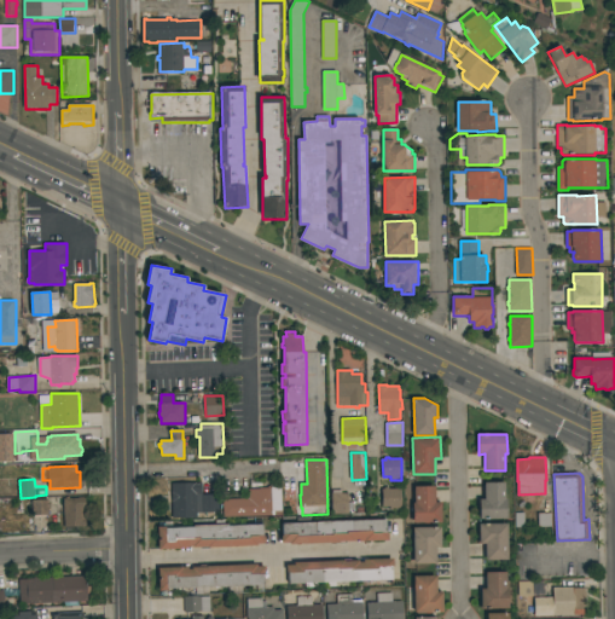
[(198,518),(174,518),(174,484),(203,482),(203,493),(198,493),(198,518)]
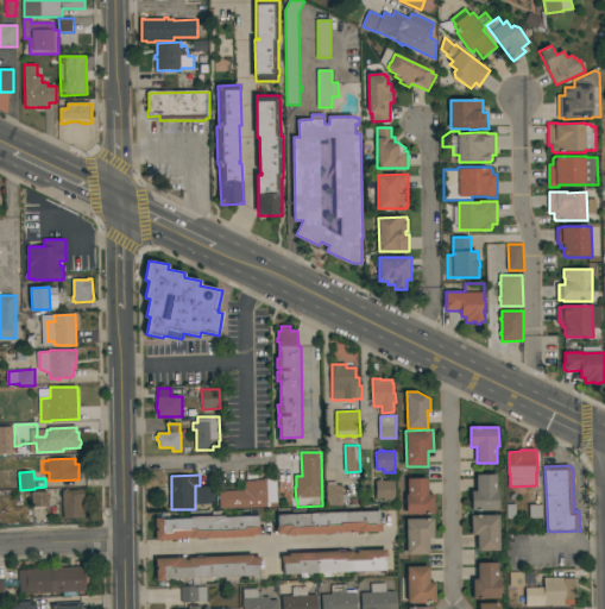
[(473,510),(472,491),(478,491),(477,475),(497,475),(498,491),(499,491),(499,510),(473,510)]
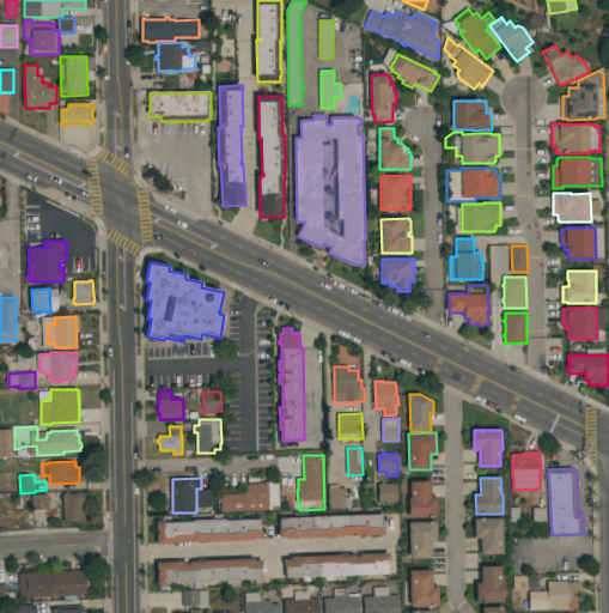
[(248,493),(248,485),(259,484),(269,483),(269,480),(280,480),(280,507),(272,507),(272,510),(223,511),(223,495),(248,493)]
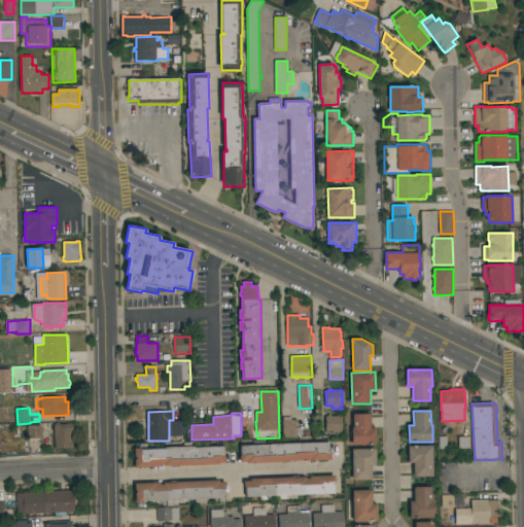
[(352,445),(352,428),(354,428),(353,414),(371,414),(372,428),(377,428),(377,445),(352,445)]
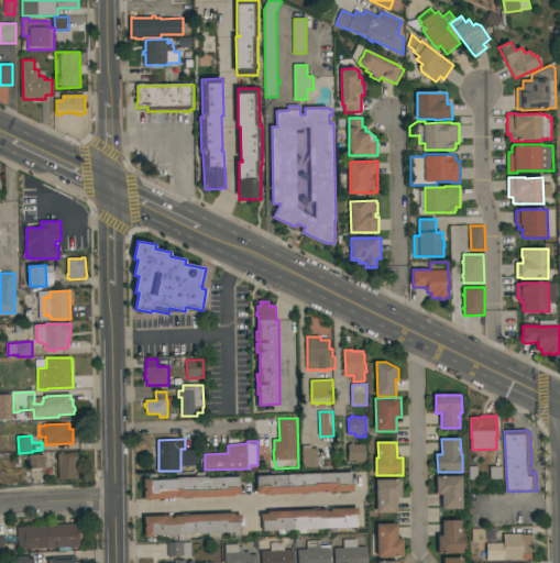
[(351,444),(351,443),(354,443),(354,444),(366,444),(366,464),(355,464),(355,461),(349,461),(349,444),(351,444)]
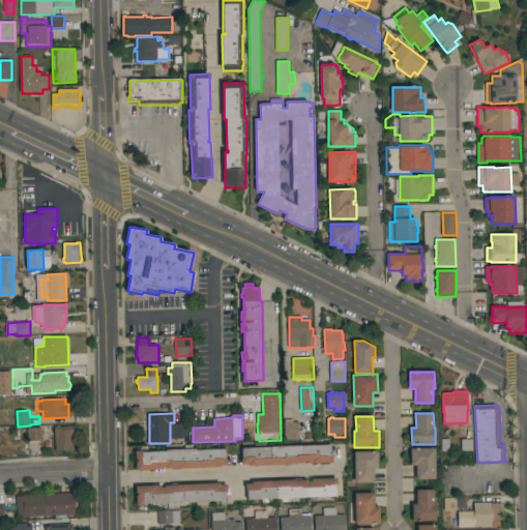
[(286,439),(286,422),(286,419),(294,419),(294,422),(299,422),(300,438),(286,439)]
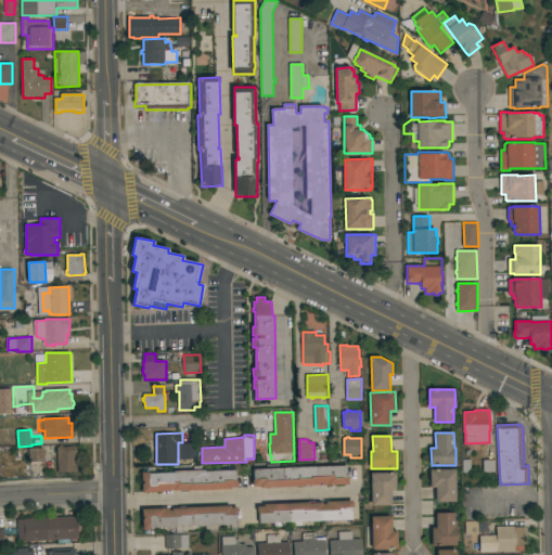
[(182,460),(182,443),(197,443),(197,459),(182,460)]
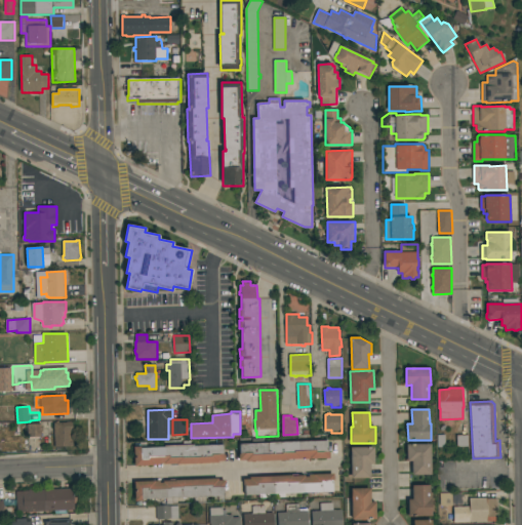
[(55,423),(56,423),(56,421),(59,421),(59,422),(68,422),(68,421),(72,421),(72,422),(73,422),(74,432),(72,432),(73,440),(74,440),(75,446),(55,447),(55,423)]
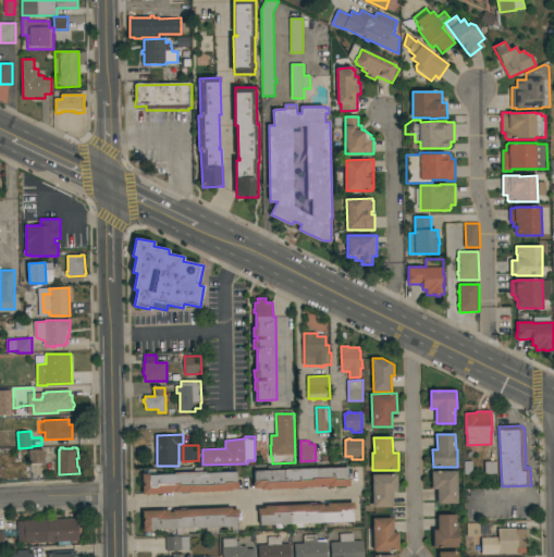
[(45,449),(45,463),(31,463),(31,449),(45,449)]
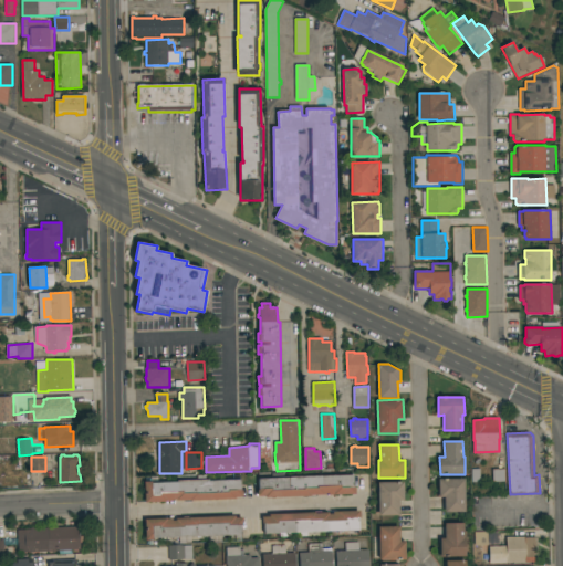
[(506,481),(493,482),(493,470),(506,469),(506,481)]
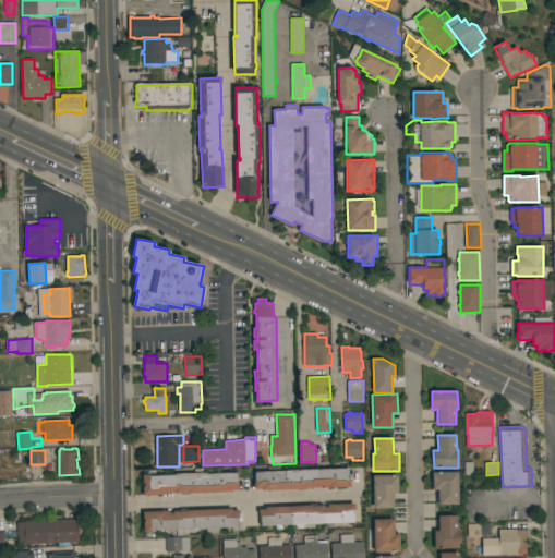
[(347,469),(347,468),(349,468),(349,480),(351,480),(351,487),(325,488),(325,486),(321,486),(321,487),(313,488),(313,489),(305,489),(305,488),(263,490),(263,488),(255,489),(254,483),(256,483),(255,472),(347,469)]
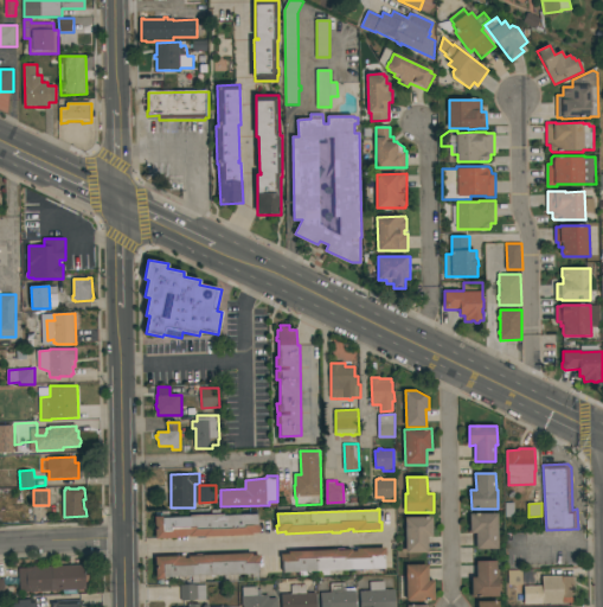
[(156,538),(155,517),(162,516),(162,518),(191,517),(191,516),(225,513),(225,516),(258,515),(258,526),(261,526),(261,532),(252,532),(254,535),(206,537),(206,538),(198,538),(198,537),(190,537),(190,536),(186,536),(186,537),(156,538)]
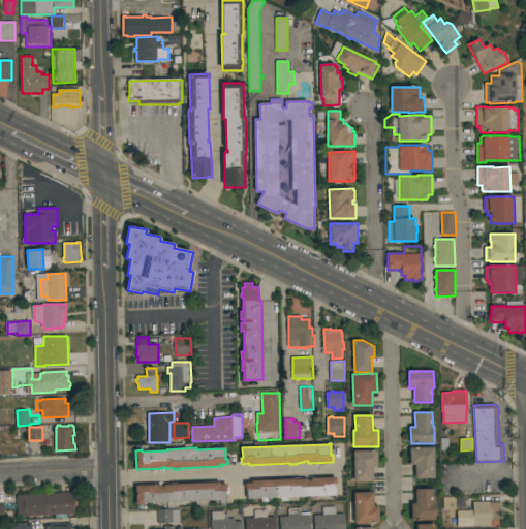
[(435,447),(435,478),(416,478),(415,465),(410,465),(410,447),(435,447)]
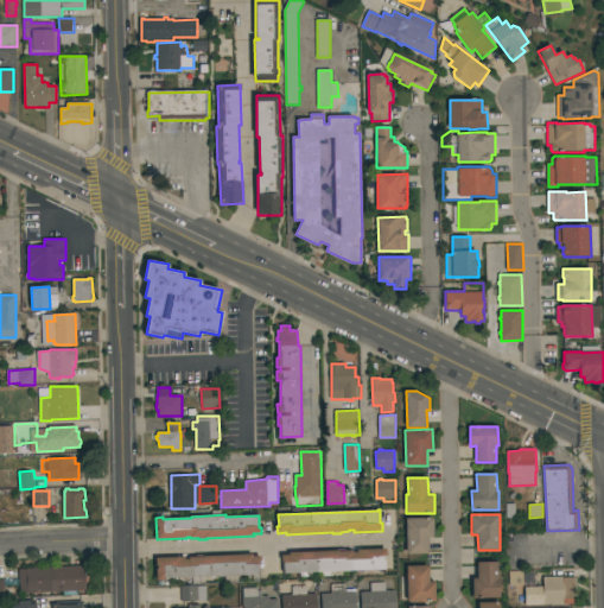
[(406,518),(433,518),(433,530),(434,530),(434,538),(428,538),(428,553),(407,553),(406,518)]
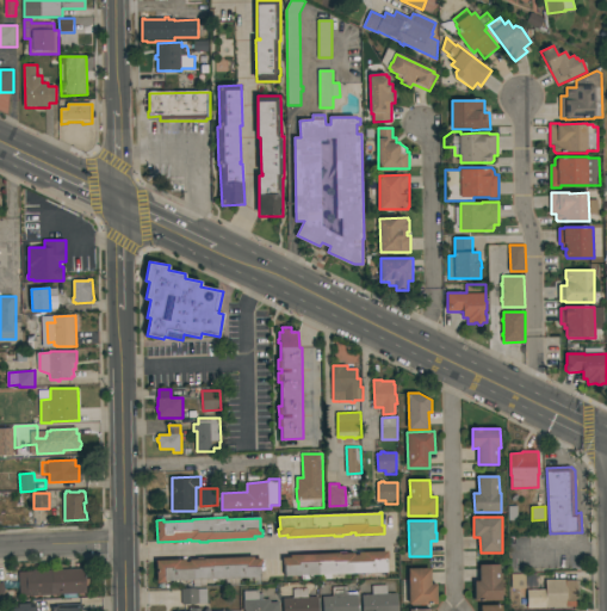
[(339,554),(339,553),(347,553),(347,554),(355,553),(355,555),(360,555),(359,553),(389,551),(389,560),(388,560),(388,572),(339,574),(339,576),(335,576),(335,575),(333,575),(333,579),(326,579),(324,575),(315,575),(315,579),(303,580),(303,575),(286,576),(285,565),(284,565),(284,557),(291,557),(291,555),(339,554)]
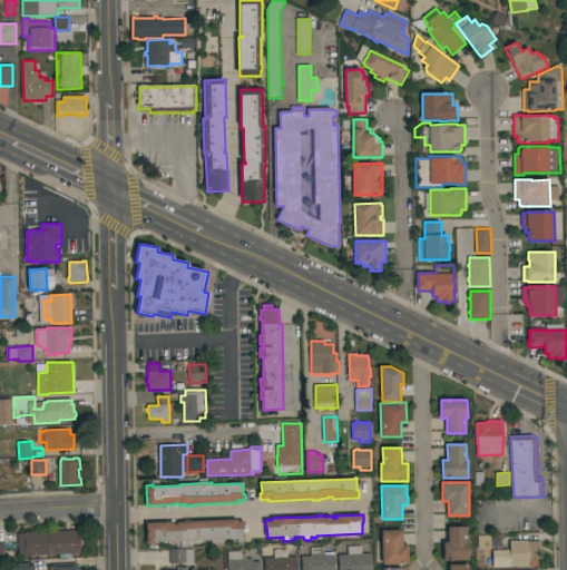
[(147,523),(174,522),(174,524),(178,524),(178,522),(186,522),(186,521),(194,520),(194,521),(237,519),(237,521),(245,521),(245,528),(244,528),(244,538),(155,542),(155,543),(147,544),(147,523)]
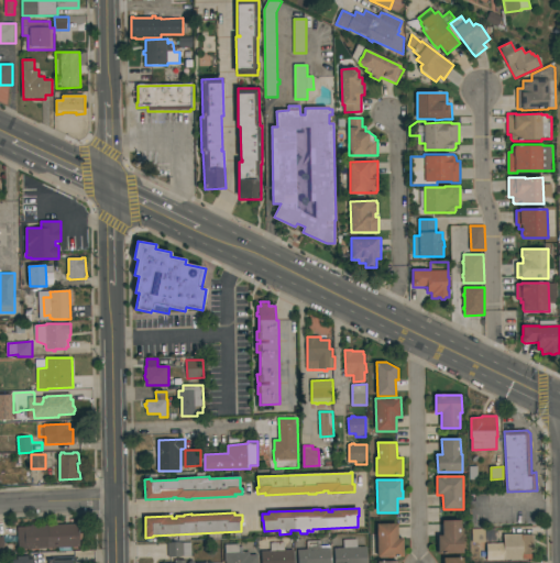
[(439,554),(438,536),(443,536),(443,521),(462,520),(462,536),(463,536),(464,553),(439,554)]
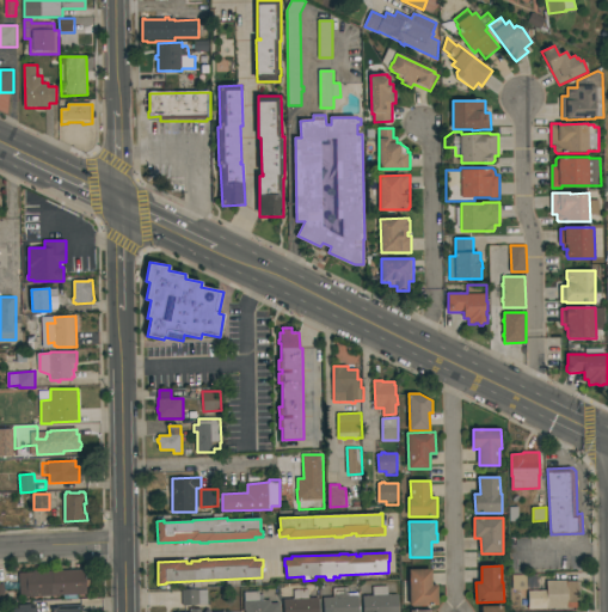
[(410,569),(433,569),(433,586),(438,586),(438,595),(438,605),(411,606),(410,569)]
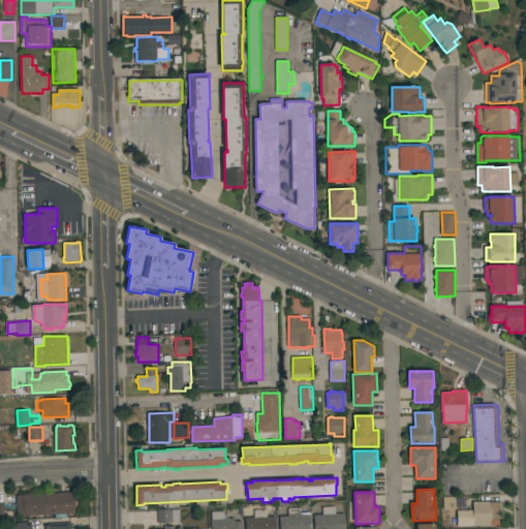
[(75,493),(76,515),(18,517),(17,496),(29,495),(28,494),(43,493),(43,494),(75,493)]
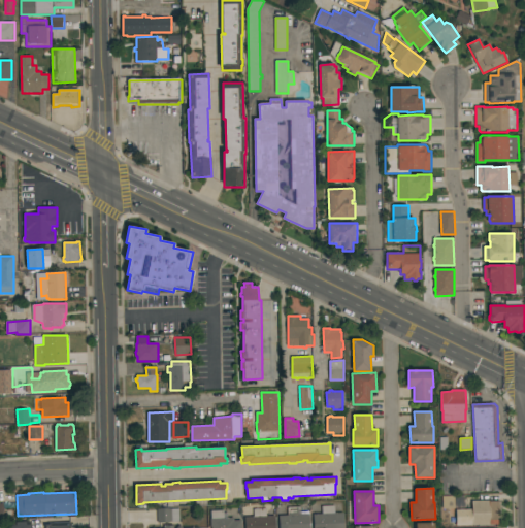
[(465,496),(465,508),(444,508),(444,496),(465,496)]
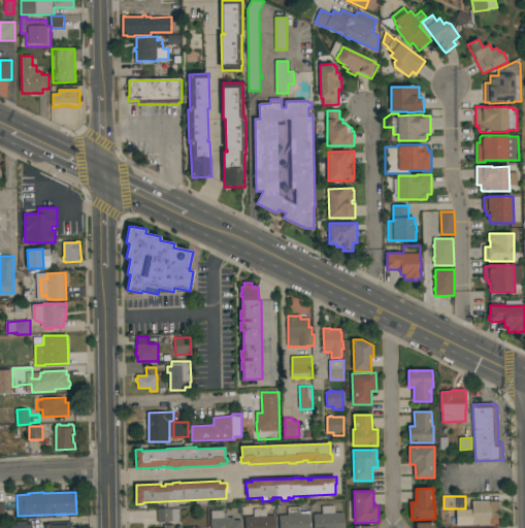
[(457,526),(457,509),(473,509),(472,501),(490,500),(490,502),(501,501),(501,513),(498,513),(498,520),(490,520),(490,525),(457,526)]
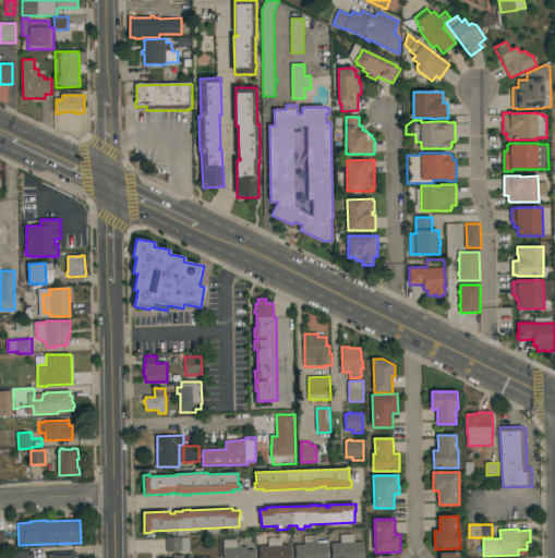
[(333,557),(333,543),(341,543),(341,535),(356,534),(356,543),(364,542),(364,557),(333,557)]
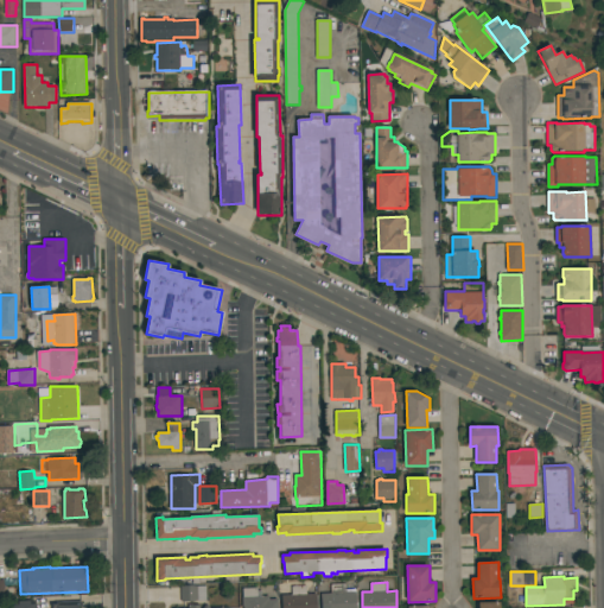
[(322,607),(322,594),(332,594),(332,584),(347,584),(348,593),(357,593),(357,607),(322,607)]
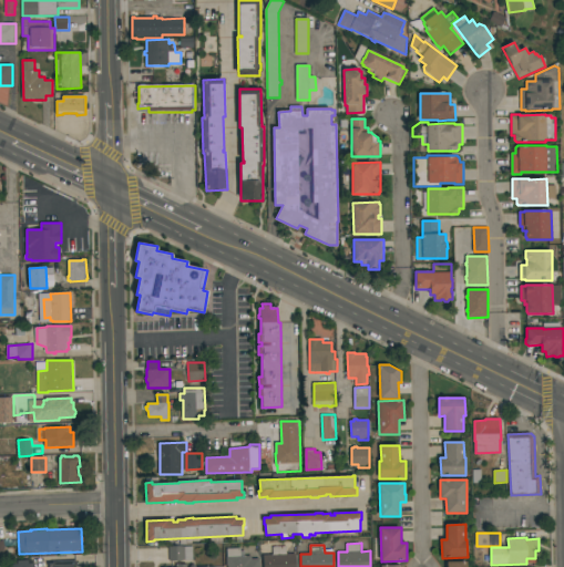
[(194,559),(186,560),(171,562),(170,546),(185,546),(185,547),(194,546),(194,559)]
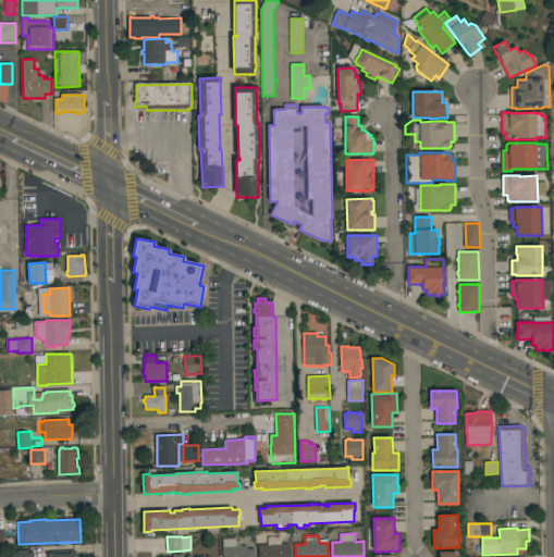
[(269,545),(269,537),(282,536),(282,544),(292,544),(292,556),(259,556),(259,545),(269,545)]
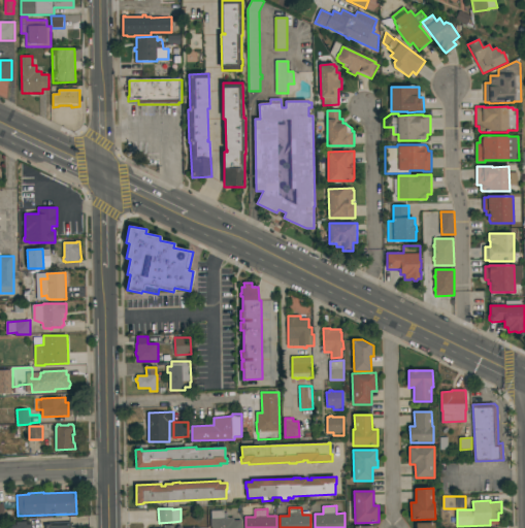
[(211,527),(211,519),(212,519),(212,510),(225,510),(225,514),(229,514),(229,518),(235,518),(235,521),(242,520),(242,527),(211,527)]
